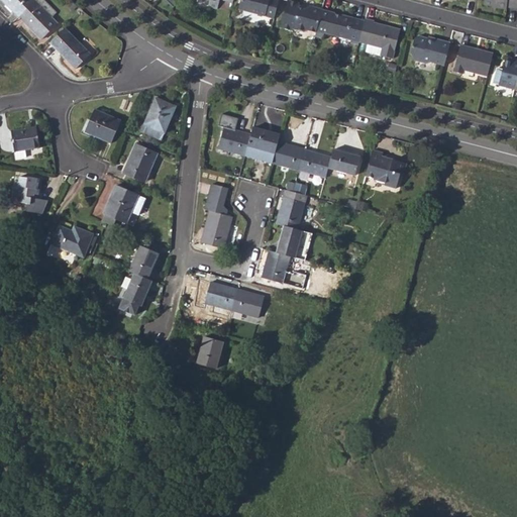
[(1,0),(18,16),(33,1),(34,0),(1,0)]
